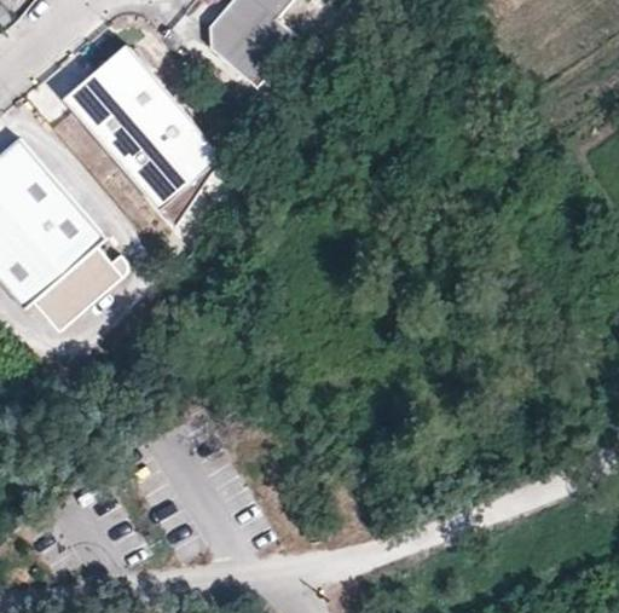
[(209,45),(256,85),(300,33),(277,15),(289,0),(226,0),(209,22),(209,45)]
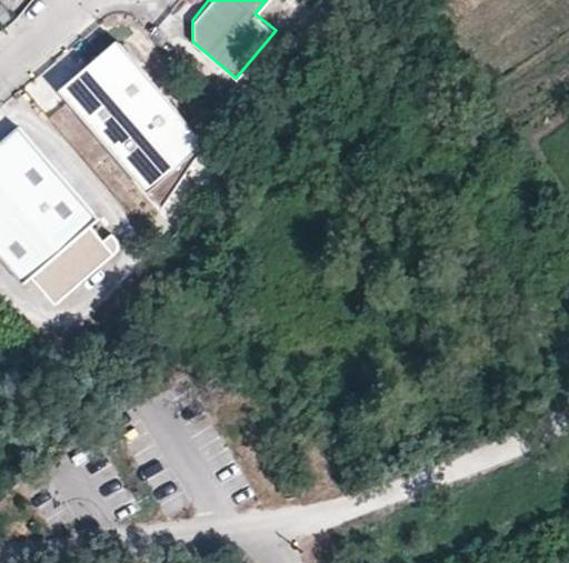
[(203,143),(115,41),(58,91),(160,210),(203,143)]
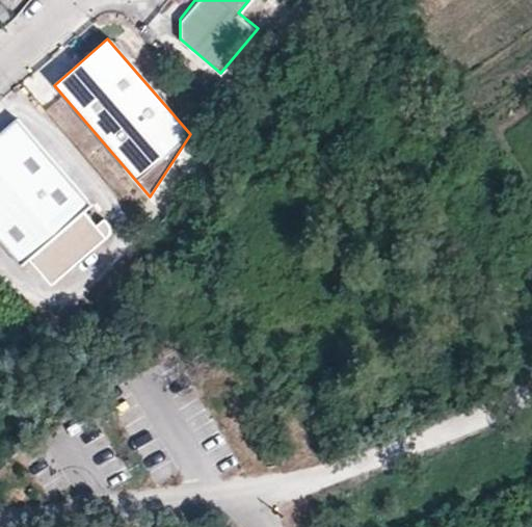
[(14,119),(0,129),(0,249),(17,269),(89,205),(14,119)]
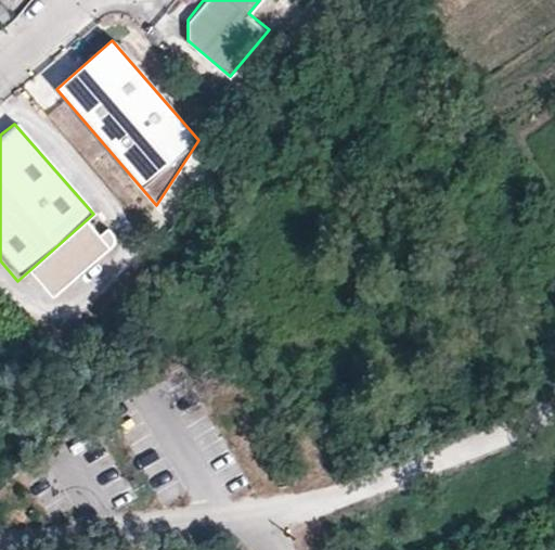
[(182,322),(169,331),(173,337),(188,330),(182,322)]
